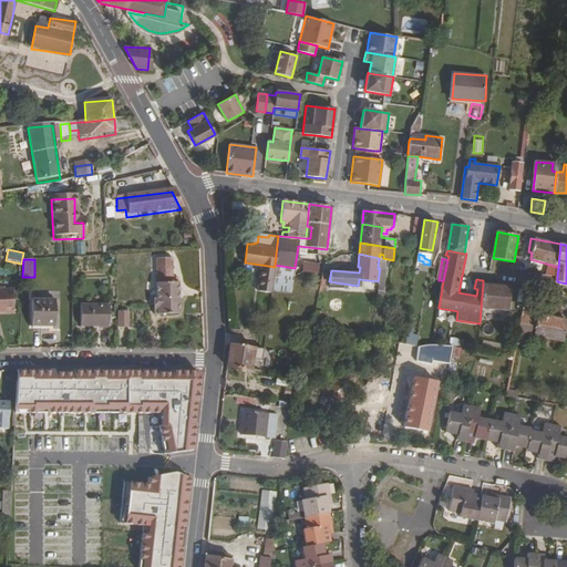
[(169,261),(152,263),(154,301),(152,301),(152,316),(177,315),(176,280),(171,280),(169,261)]
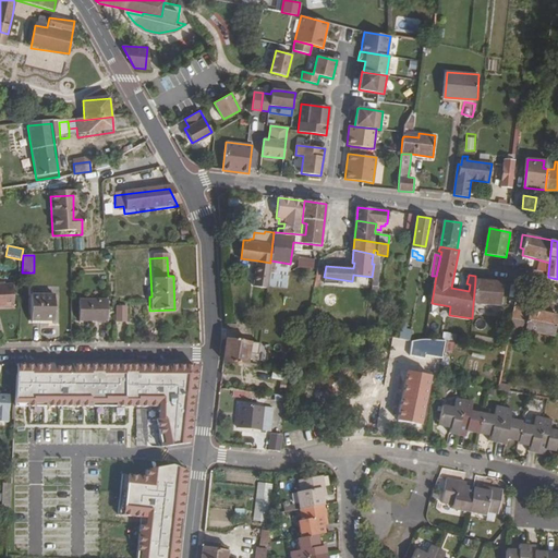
[(298,266),(313,269),(315,261),(299,257),(298,266)]
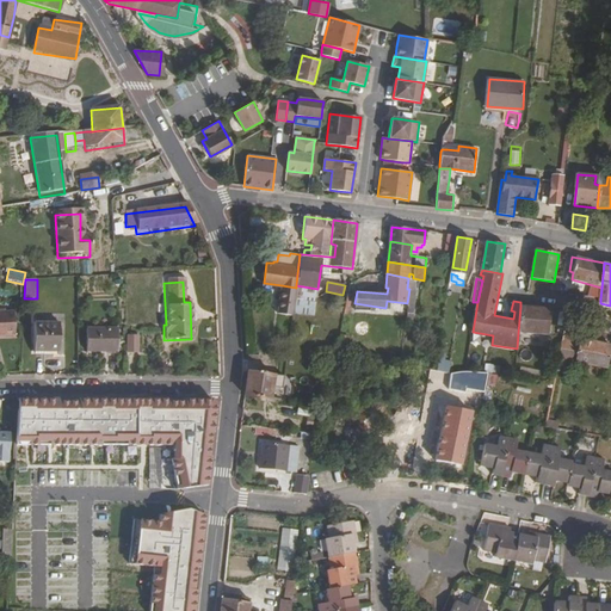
[(296,288),(282,285),(277,314),(291,316),(292,309),(295,294),(296,288)]
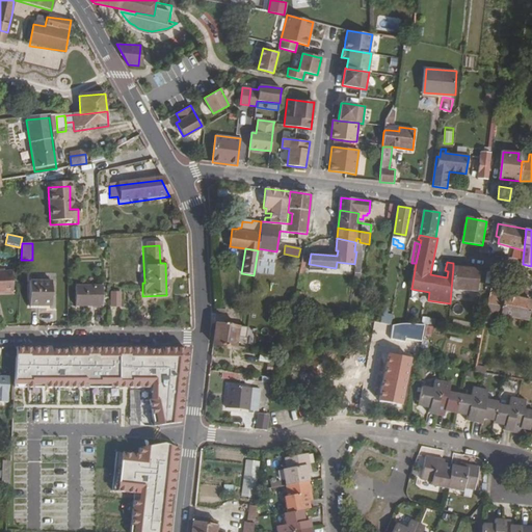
[(261,257),(257,256),(255,269),(263,270),(265,259),(261,259),(261,257)]
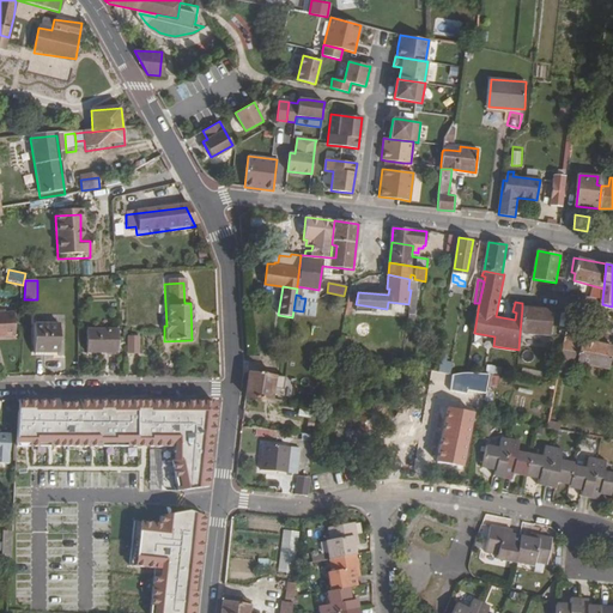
[(586,304),(574,302),(571,313),(578,314),(583,315),(586,304)]
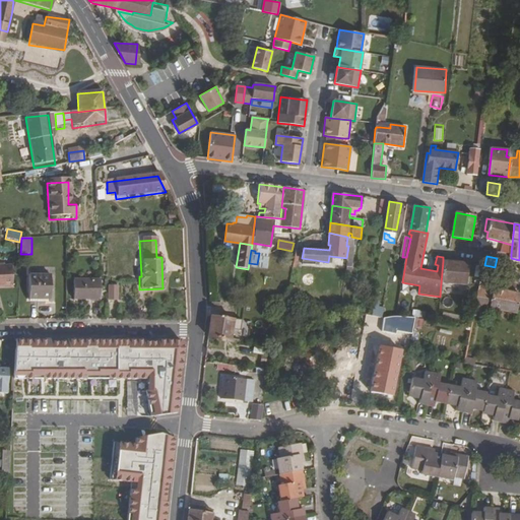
[(468,263),(443,261),(441,283),(466,285),(467,274),(468,263)]
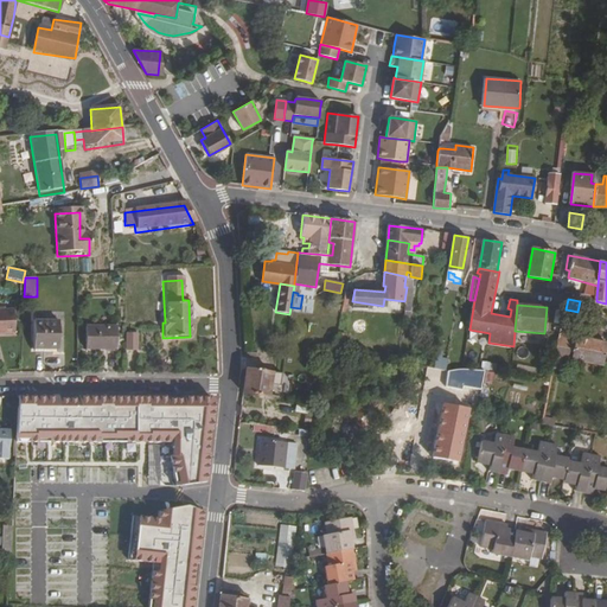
[(14,312),(0,312),(0,336),(16,336),(14,312)]
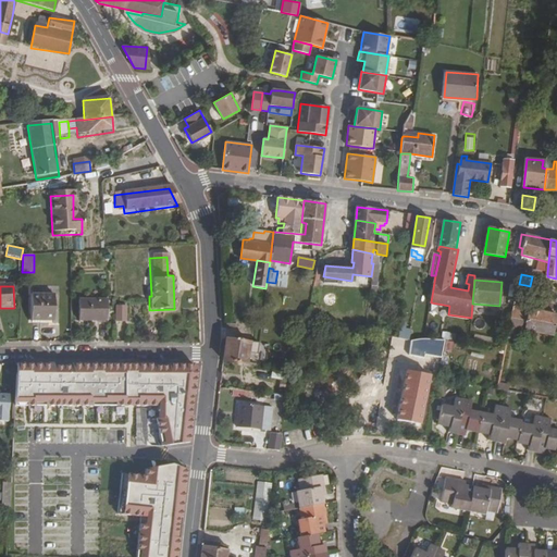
[(52,296),(29,296),(29,322),(52,322),(52,296)]
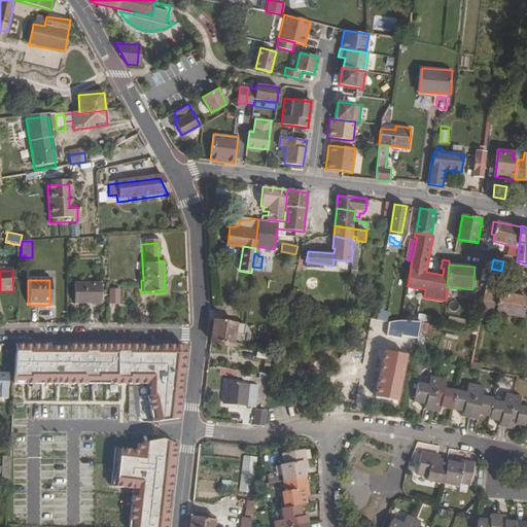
[(100,285),(73,285),(73,304),(100,304),(100,285)]
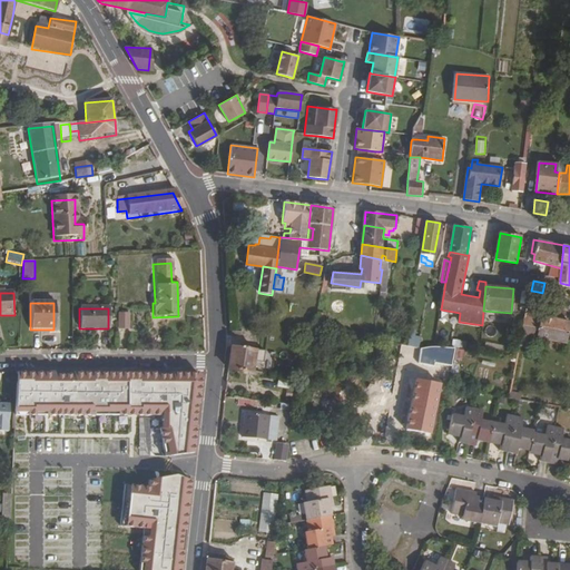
[(313,326),(323,328),(325,314),(316,313),(313,326)]
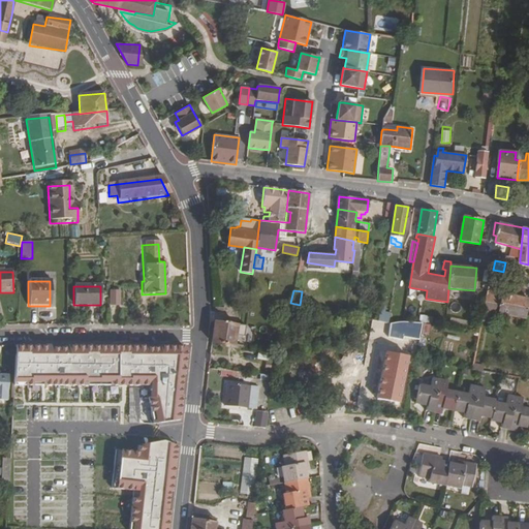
[(118,306),(118,292),(109,292),(109,306),(118,306)]
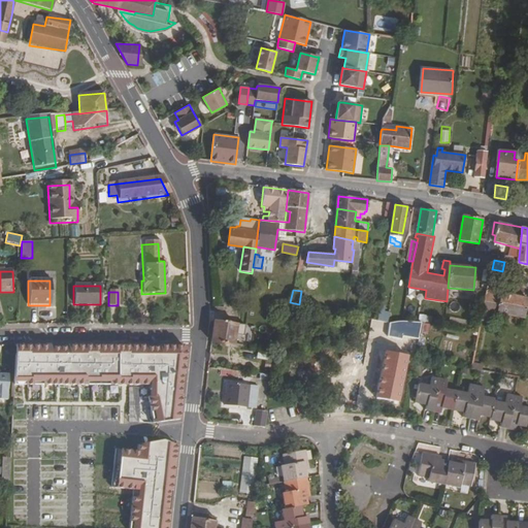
[(500,296),(487,293),(484,308),(513,315),(516,295),(502,292),(500,296)]
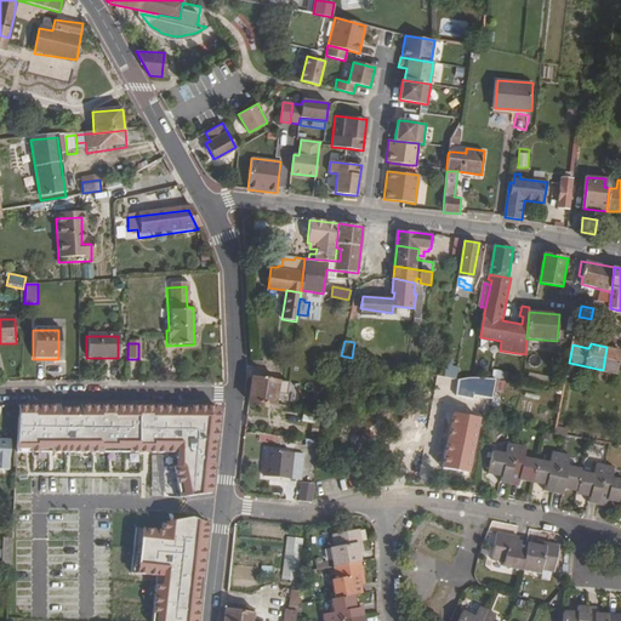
[(331,346),(319,345),(317,362),(329,363),(331,353),(331,346)]
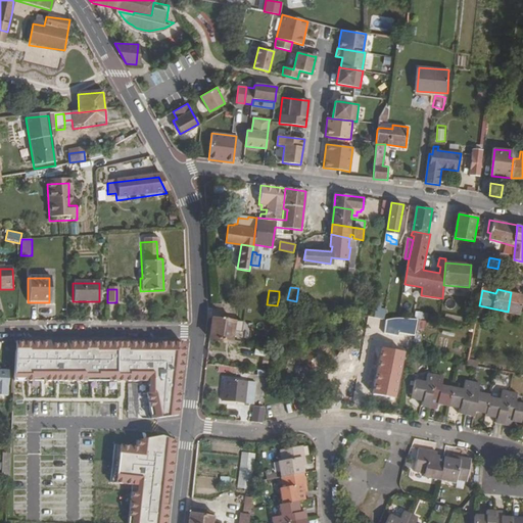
[(522,295),(511,292),(508,312),(520,314),(522,295)]
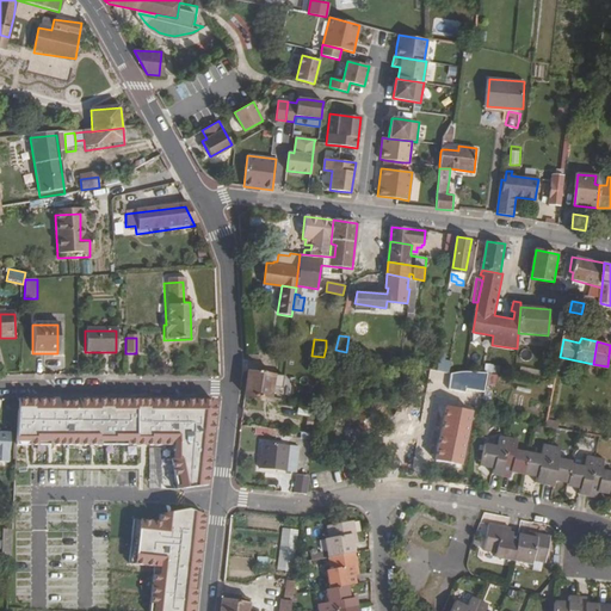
[(450,362),(439,359),(437,371),(448,374),(450,362)]
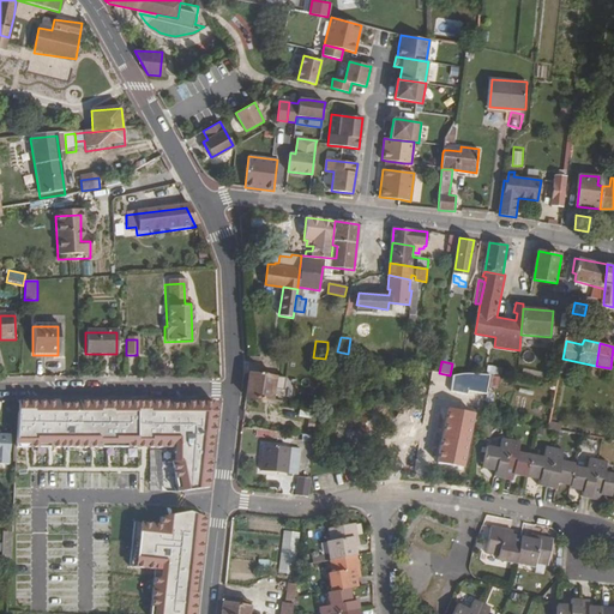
[(276,377),(250,373),(247,398),(274,402),(276,377)]
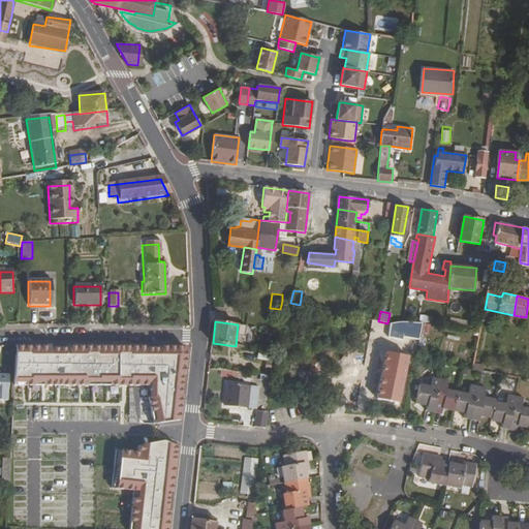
[(128,371),(130,387),(147,386),(149,414),(151,425),(179,421),(187,352),(181,346),(144,351),(145,370),(128,371)]
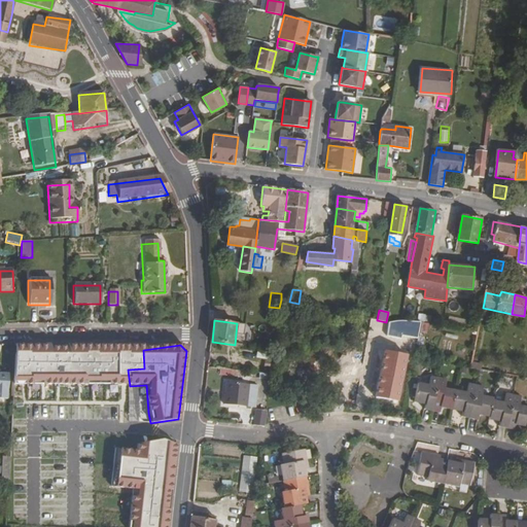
[(256,358),(270,359),(271,351),(257,350),(256,358)]
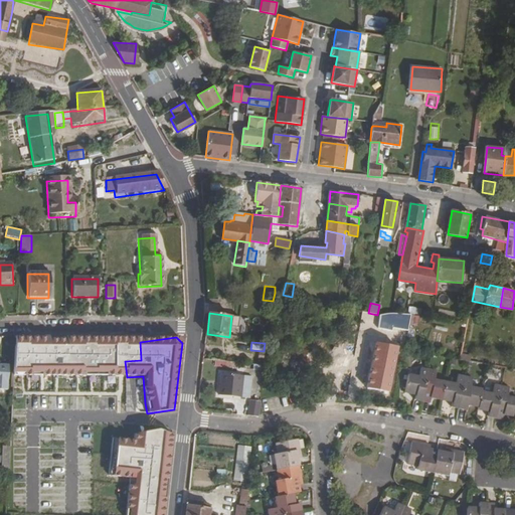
[(89,397),(107,393),(98,354),(79,358),(89,397)]
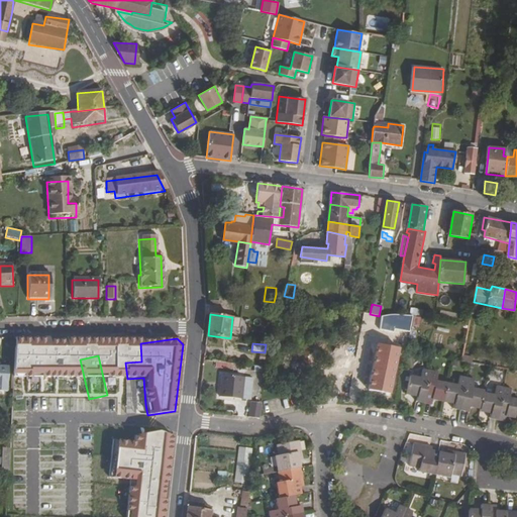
[(430,370),(422,369),(421,377),(410,376),(406,394),(417,397),(416,402),(423,403),(430,370)]
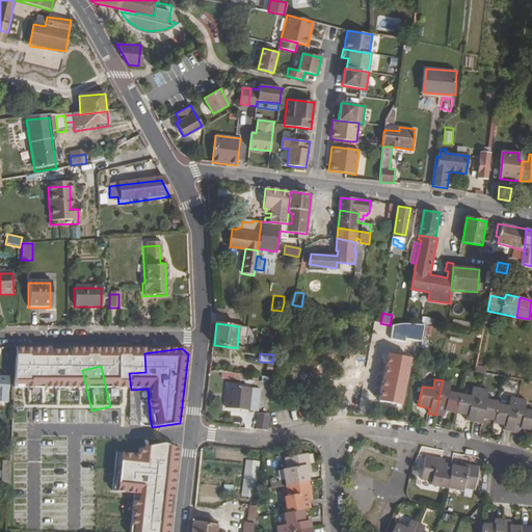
[(450,382),(443,380),(435,415),(444,417),(445,411),(456,414),(459,393),(449,391),(450,382)]
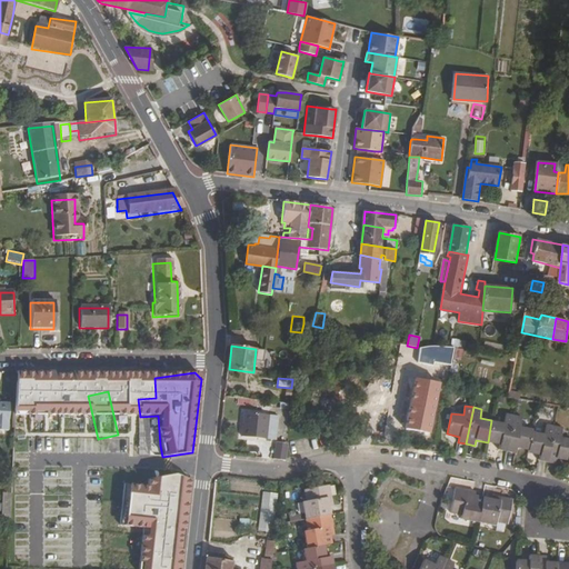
[(255,413),(246,412),(243,437),(252,438),(255,413)]
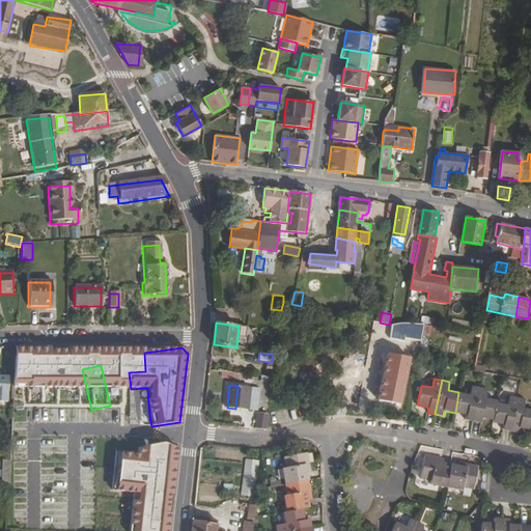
[(251,388),(238,386),(235,409),(248,410),(251,388)]
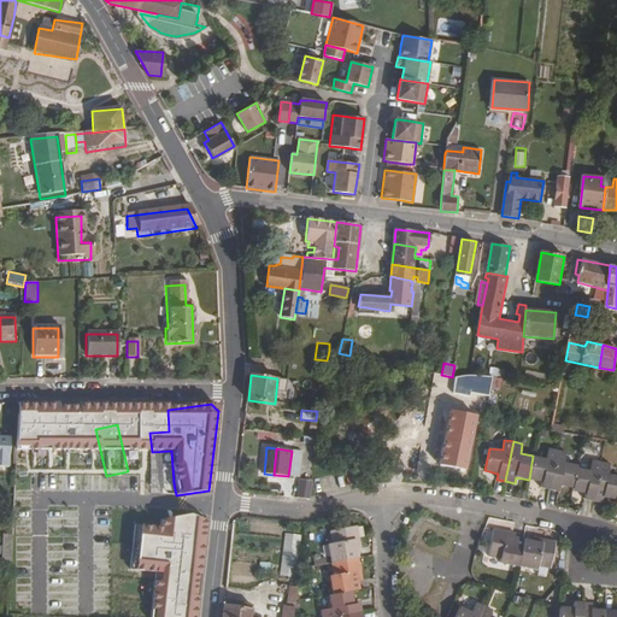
[(546,458),(533,456),(529,480),(541,482),(540,488),(550,489),(557,451),(547,448),(546,458)]
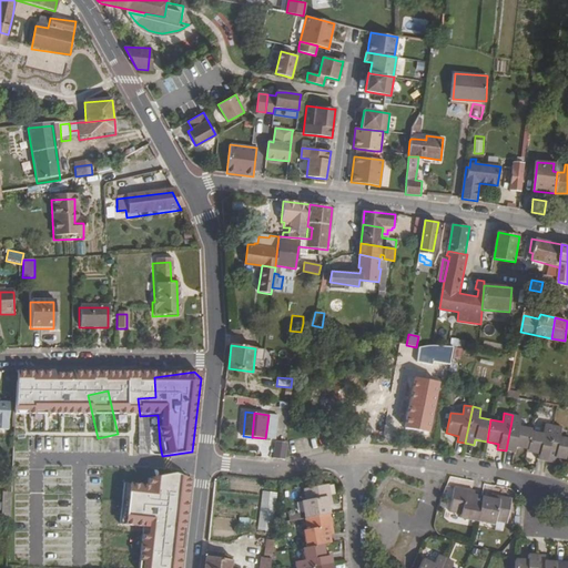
[(155,445),(160,445),(158,415),(140,416),(130,417),(132,428),(137,428),(138,437),(154,435),(155,445)]
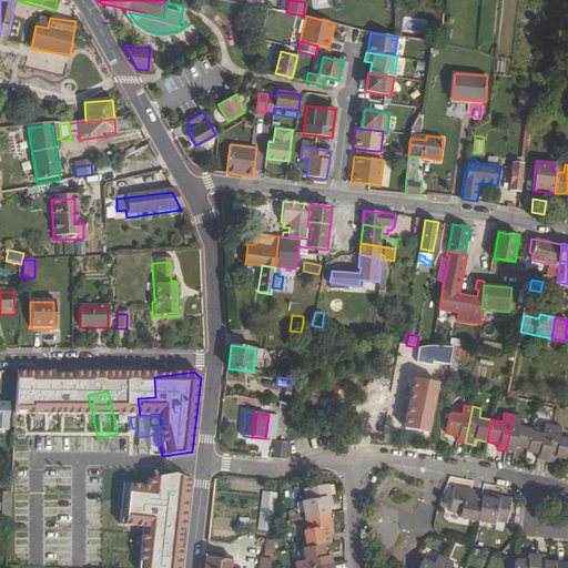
[(279,415),(269,415),(265,438),(275,439),(279,415)]
